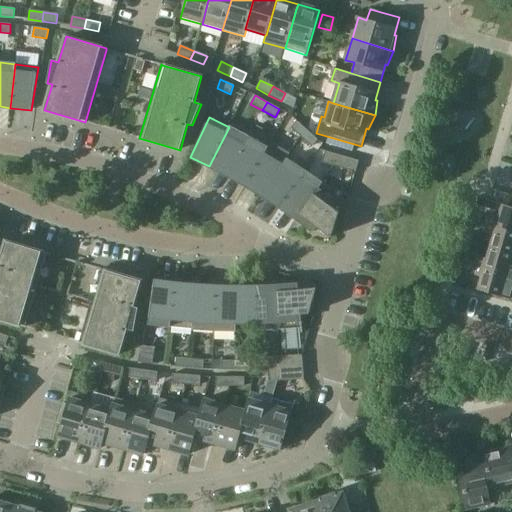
[(291,128),(301,137),(307,130),(297,121),(291,128)]
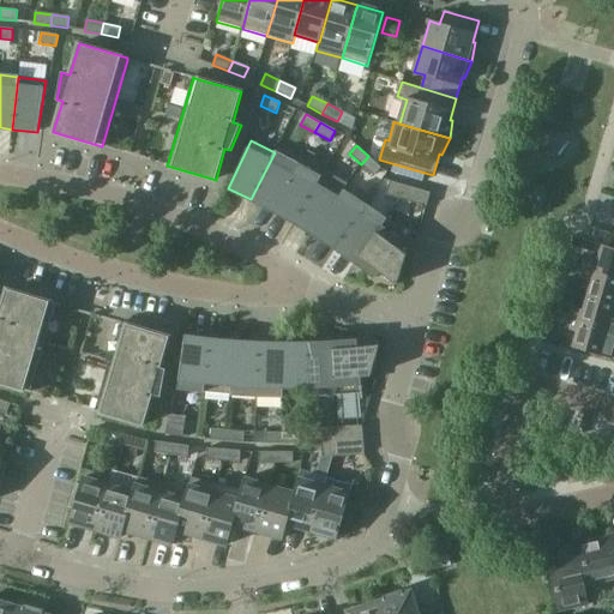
[(272,211),(298,164),(275,152),(251,199),(272,211)]
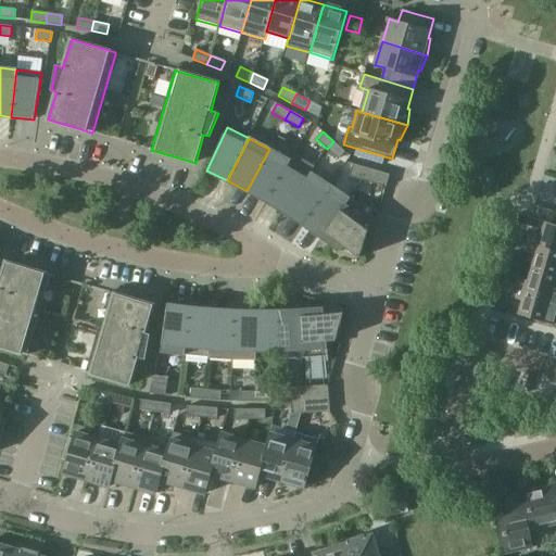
[(345,152),(333,141),(327,149),(339,160),(345,152)]
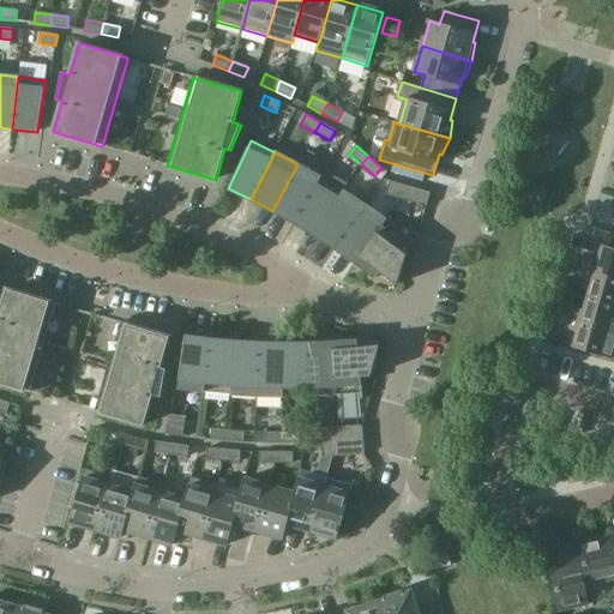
[(294,222),(317,184),(321,176),(298,164),(272,211),(294,222)]
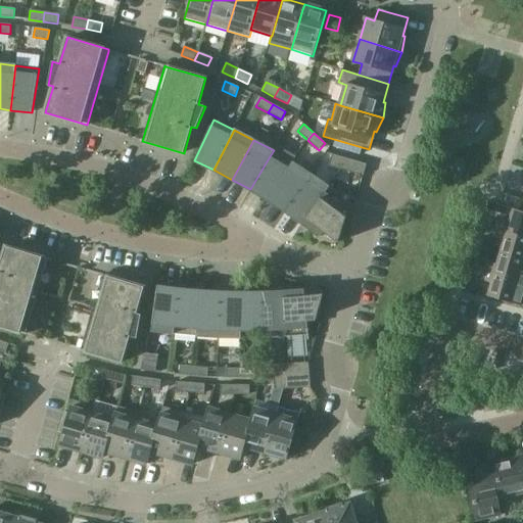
[(340,170),(343,157),(332,154),(329,167),(340,170)]
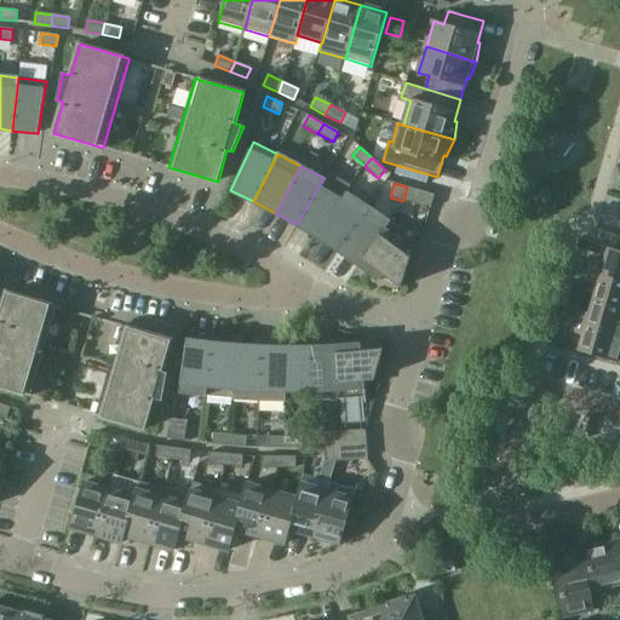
[(319,237),(342,200),(320,185),(297,224),(319,237)]
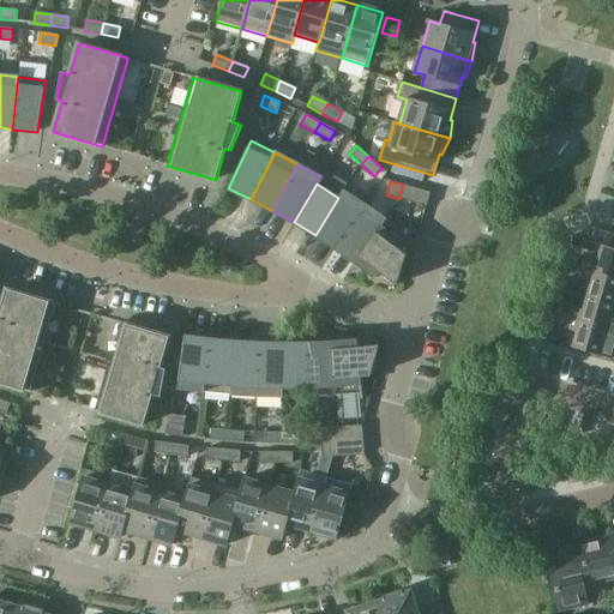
[(426,206),(431,192),(403,185),(399,199),(426,206)]
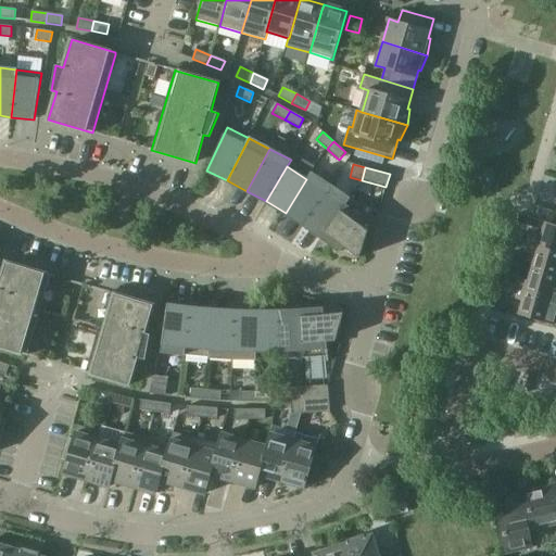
[(304,225),(331,185),(311,172),(306,179),(286,213),(304,225)]
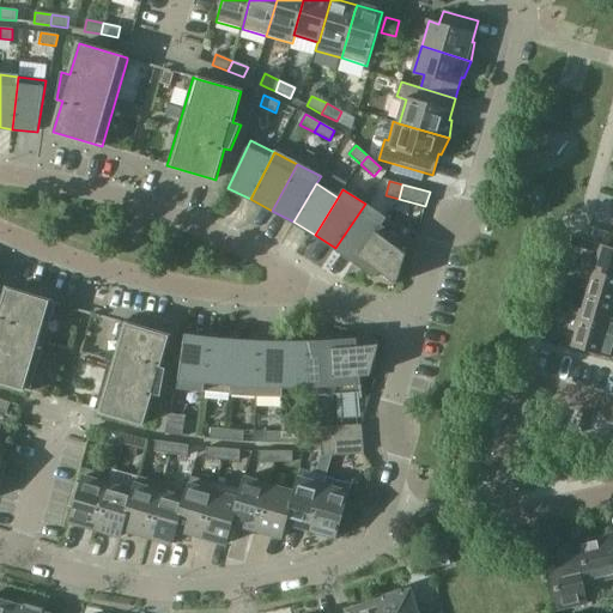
[(354,262),(386,219),(365,204),(335,248),(354,262)]
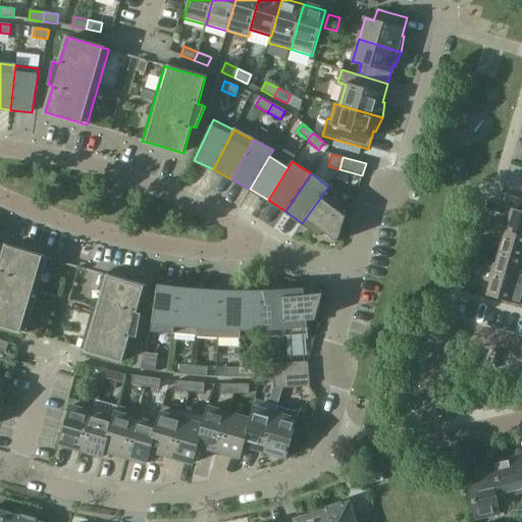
[(346,200),(328,187),(302,223),(320,236),(323,231),(336,243),(337,242),(346,217),(338,211),(350,197),(349,196),(346,200)]
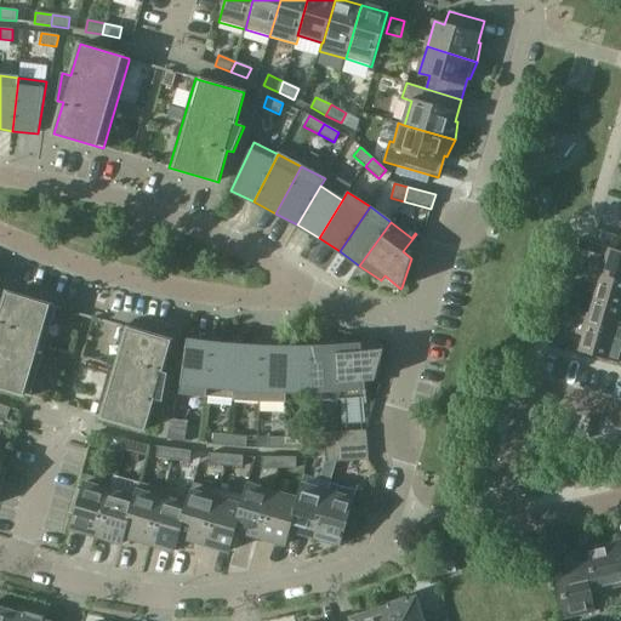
[(620,251),(610,249),(605,263),(593,260),(590,271),(620,279),(620,251)]
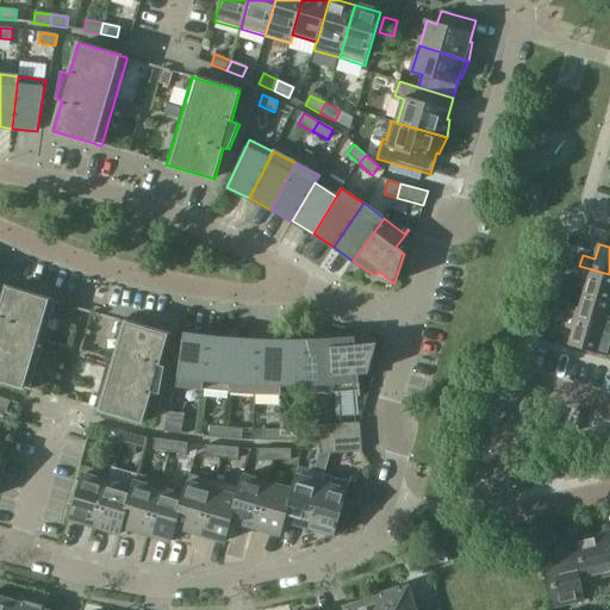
[(609,274),(579,266),(577,277),(589,280),(584,294),(609,302),(609,274)]
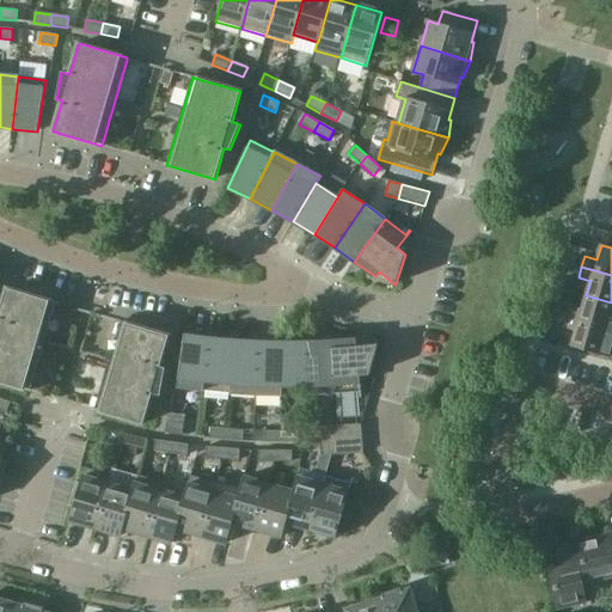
[(0,381),(30,391),(55,305),(56,303),(7,288),(0,312),(0,381)]
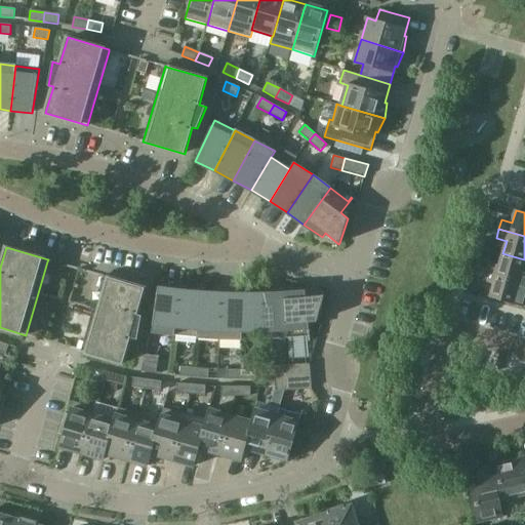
[(524,259),(502,253),(499,265),(489,261),(486,271),(524,282),(524,259)]
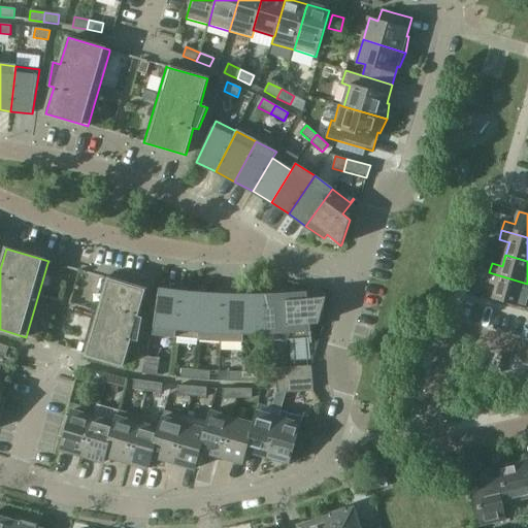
[(527,305),(527,284),(489,272),(486,283),(497,286),(493,298),(527,308),(527,305)]
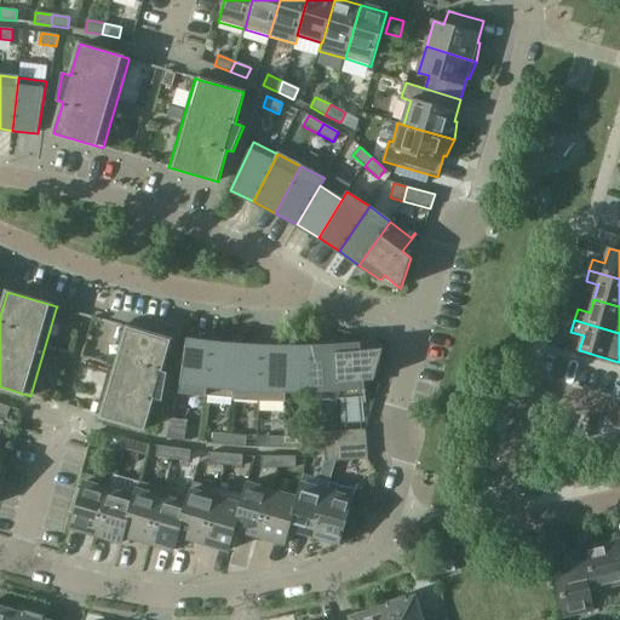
[(171,340),(122,326),(96,415),(145,430),(154,399),(162,401),(167,373),(162,372),(171,340)]
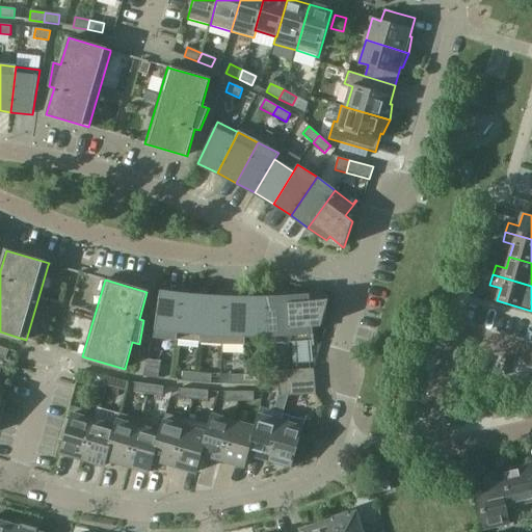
[(177,340),(182,300),(182,294),(160,292),(154,337),(177,340)]
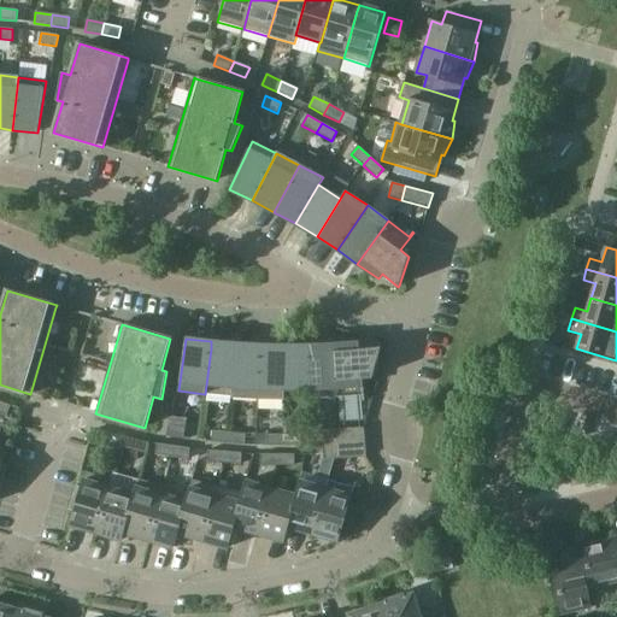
[(231,397),(235,344),(211,341),(211,348),(205,394),(231,397)]
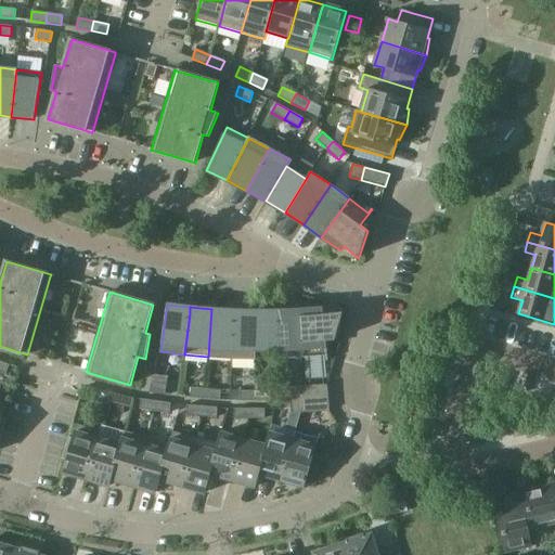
[(232,350),(234,317),(234,310),(211,309),(208,357),(232,358),(232,350)]
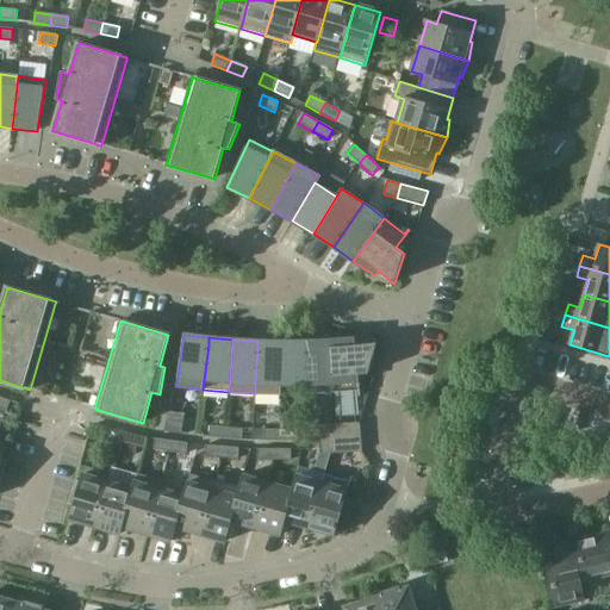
[(377,343),(355,344),(355,340),(330,341),(334,393),(359,391),(359,396),(360,396),(359,374),(368,374),(377,344),(377,343)]
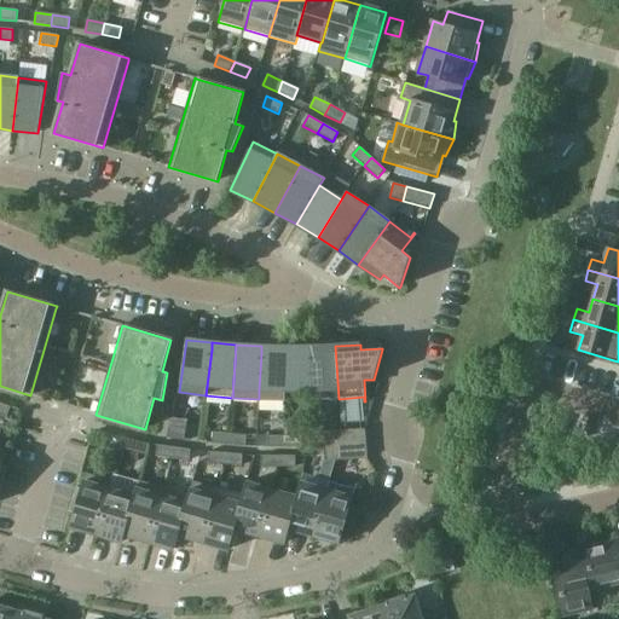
[(285,400),(285,392),(285,347),(261,346),(261,353),(259,391),(259,399),(285,400)]
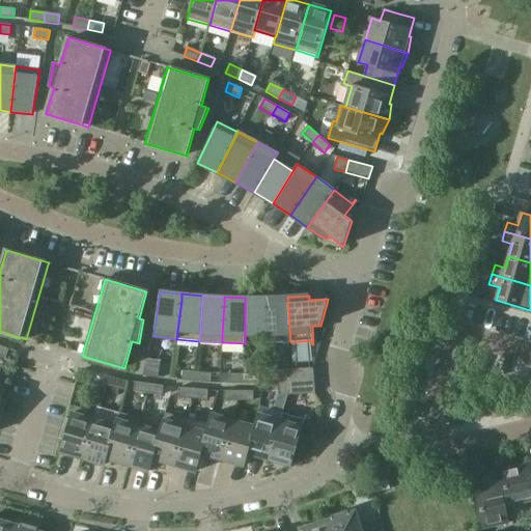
[(290,342),(287,297),(266,298),(267,303),(267,335),(268,343),(290,342)]
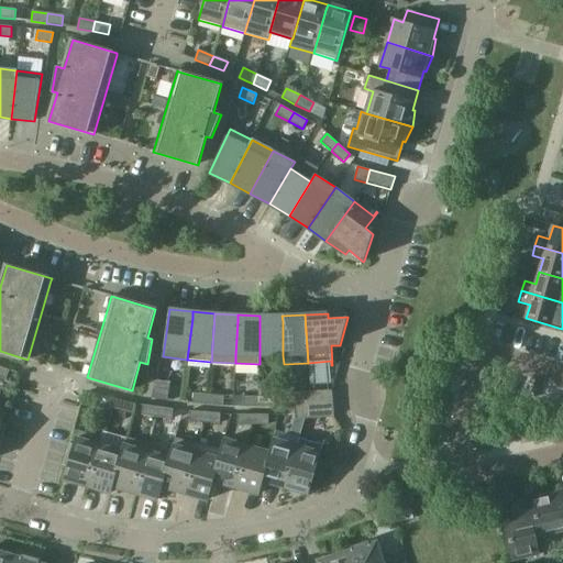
[(283,355),(283,321),(282,316),(260,316),(260,356),(283,355)]
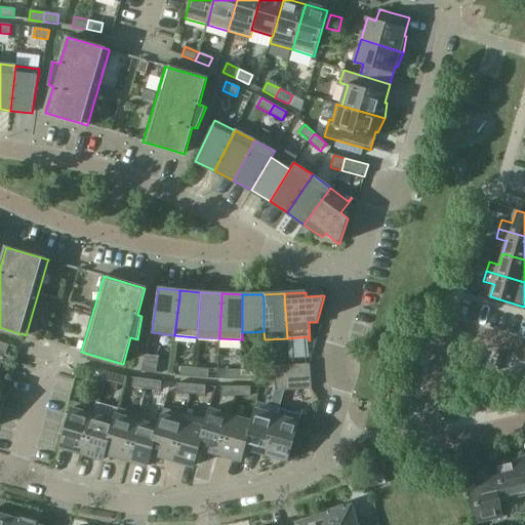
[(0,352),(5,355),(9,346),(0,341),(0,352)]
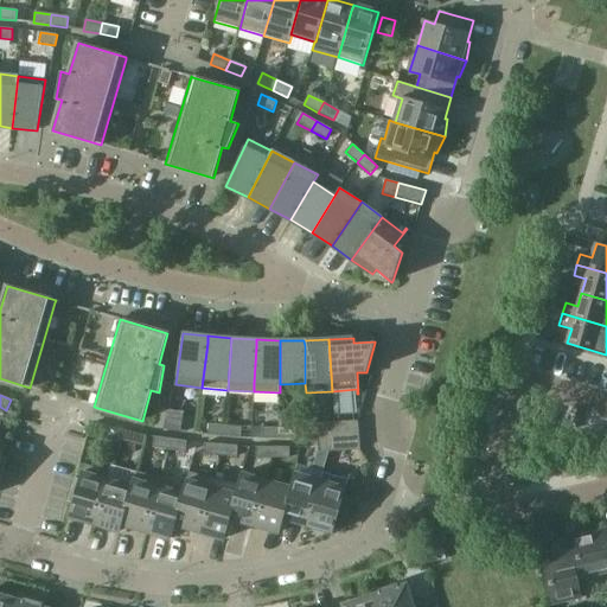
[(181,421),(165,419),(164,429),(180,432),(181,421)]
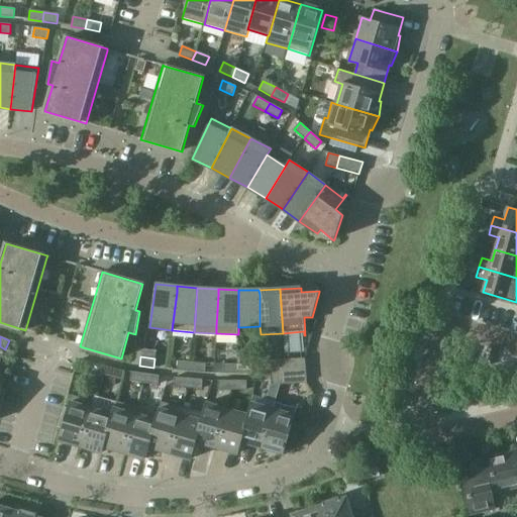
[(306,371),(305,358),(282,359),(282,372),(306,371)]
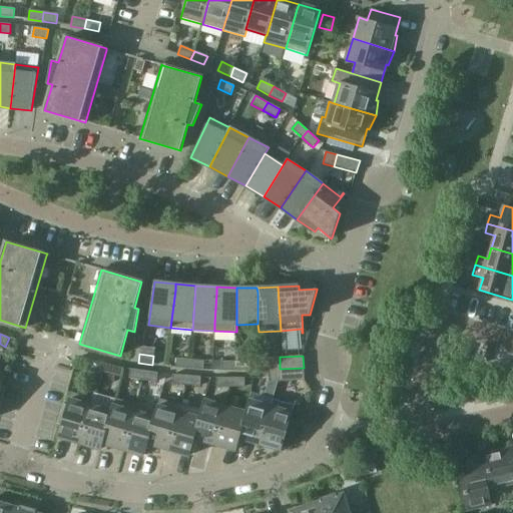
[(280,369),(280,357),(268,358),(269,370),(280,369)]
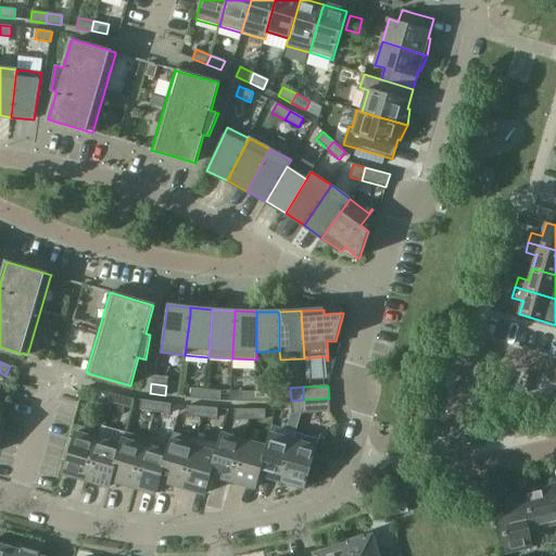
[(205,400),(206,390),(191,389),(190,399),(205,400)]
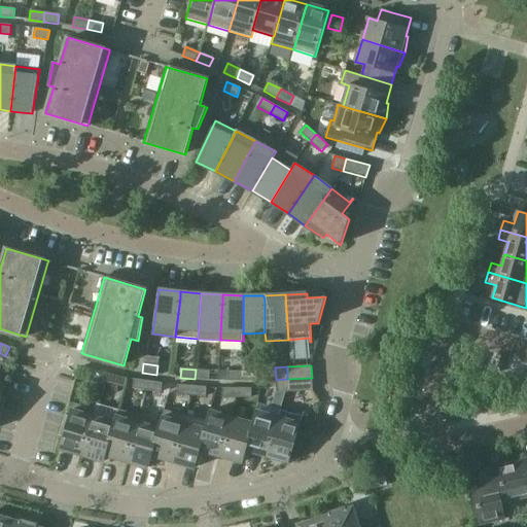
[(210,371),(196,370),(195,379),(209,380),(210,371)]
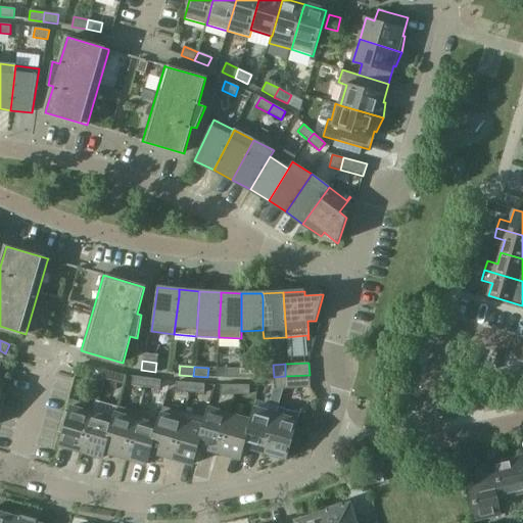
[(102,380),(104,371),(90,368),(88,377),(102,380)]
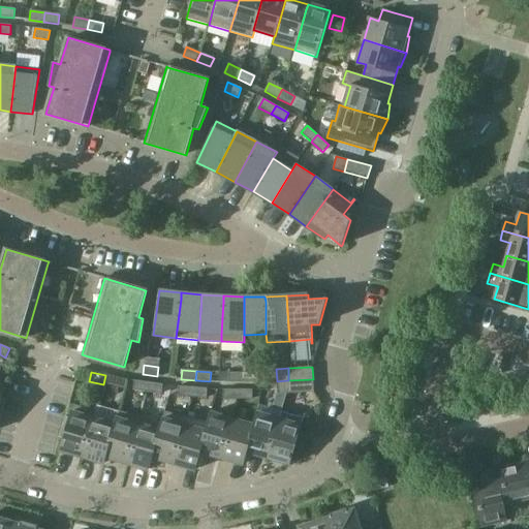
[(244,382),(244,373),(228,373),(228,382),(244,382)]
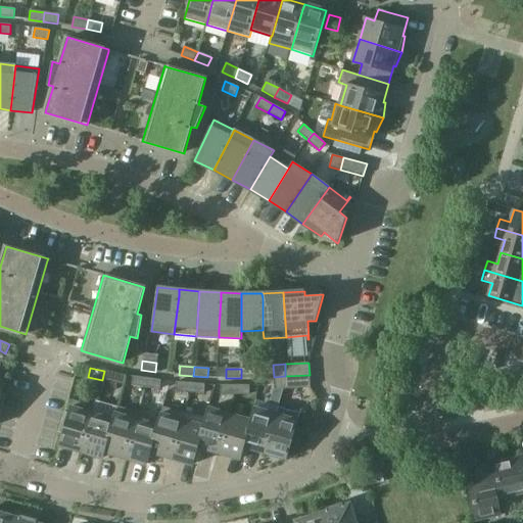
[(255,369),(241,369),(241,378),(255,378),(255,369)]
